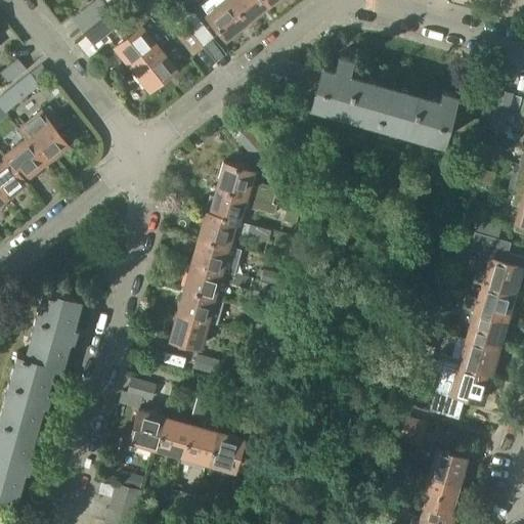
[(98,0),(73,20),(81,30),(106,8),(99,0),(98,0)]
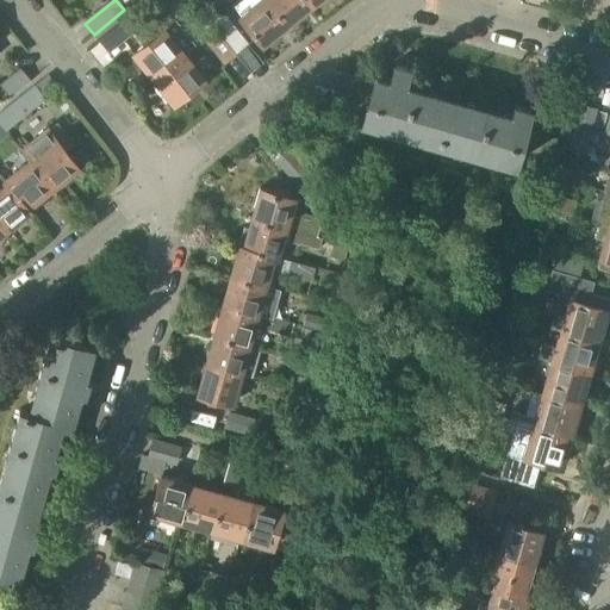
[(261,47),(286,27),(265,0),(262,0),(240,19),(261,47)]
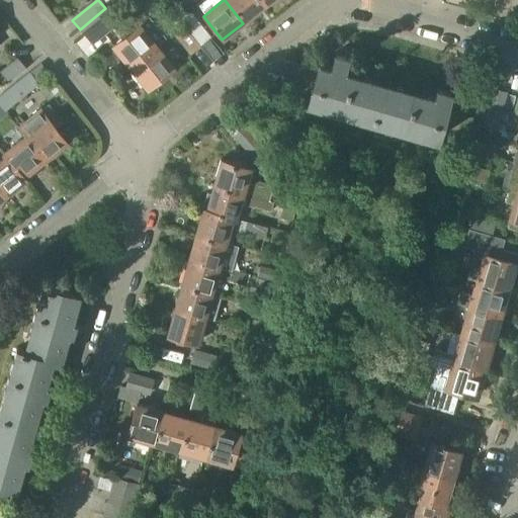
[(225,0),(243,23),(263,6),(258,0),(225,0)]
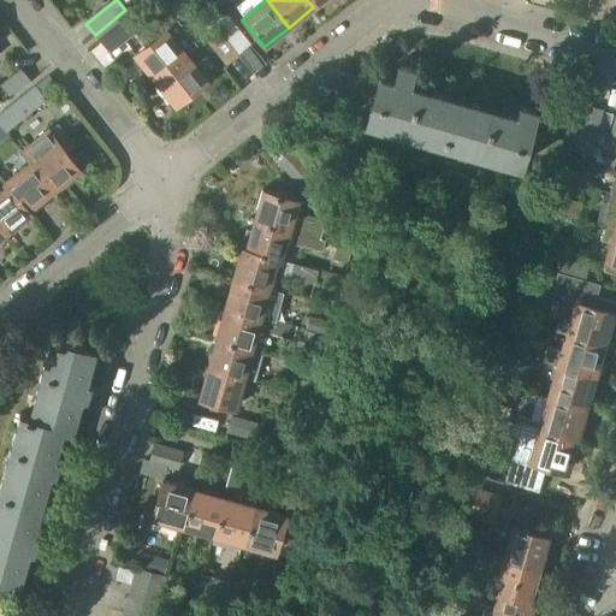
[(143,24),(135,13),(100,41),(110,53),(143,24)]
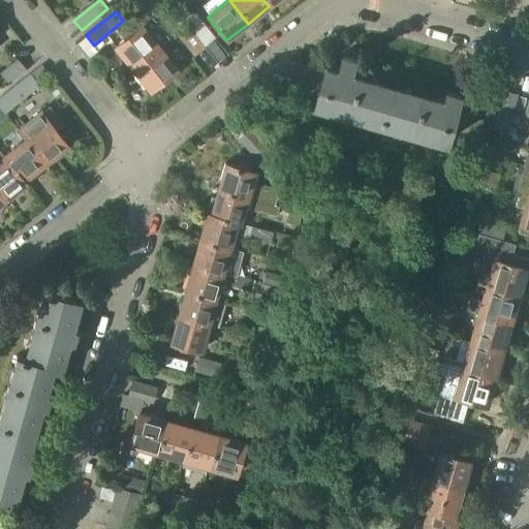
[(132,68),(159,48),(169,39),(152,18),(116,48),(132,68)]
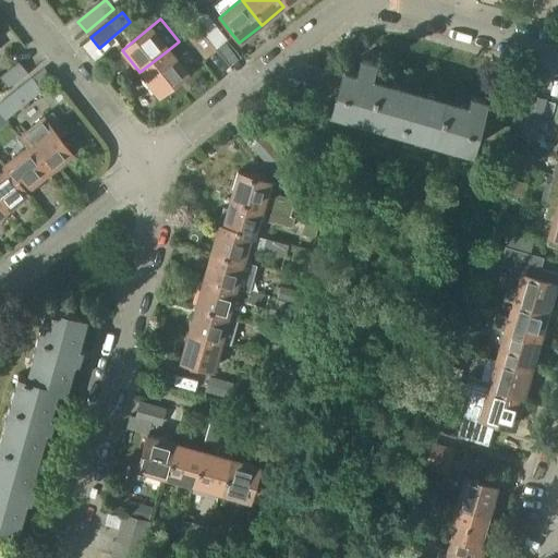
[(199,31),(215,50),(225,43),(209,23),(199,31)]
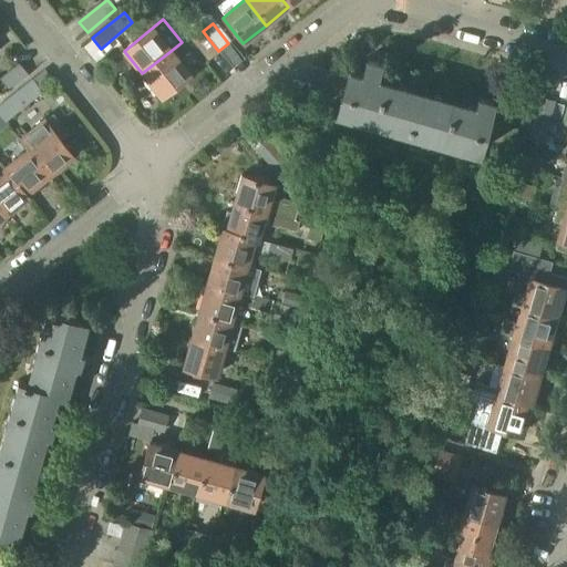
[(207,59),(218,51),(203,31),(192,40),(207,59)]
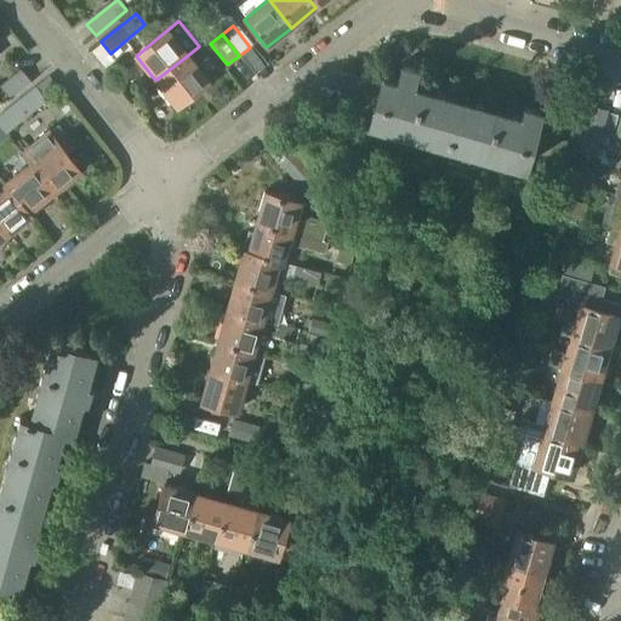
[(187,56),(155,80),(176,107),(208,81),(187,56)]
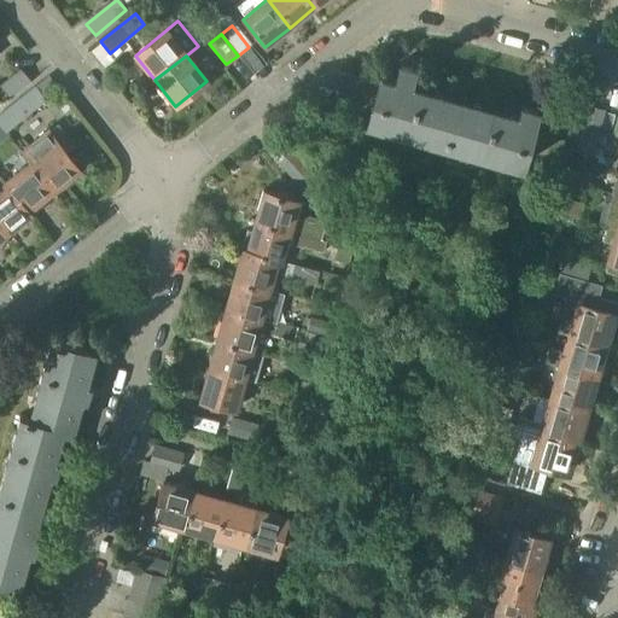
[(444,146),(455,105),(408,92),(414,69),(400,65),(395,81),(380,77),(367,124),(444,146)]
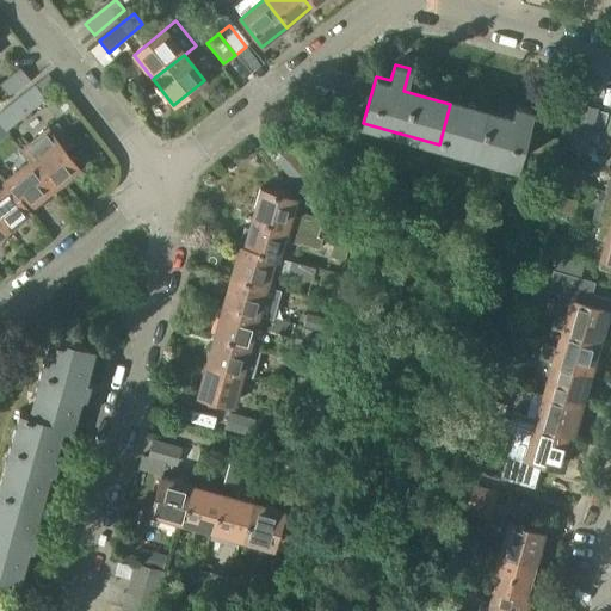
[(1,86),(11,97),(30,81),(20,71),(1,86)]
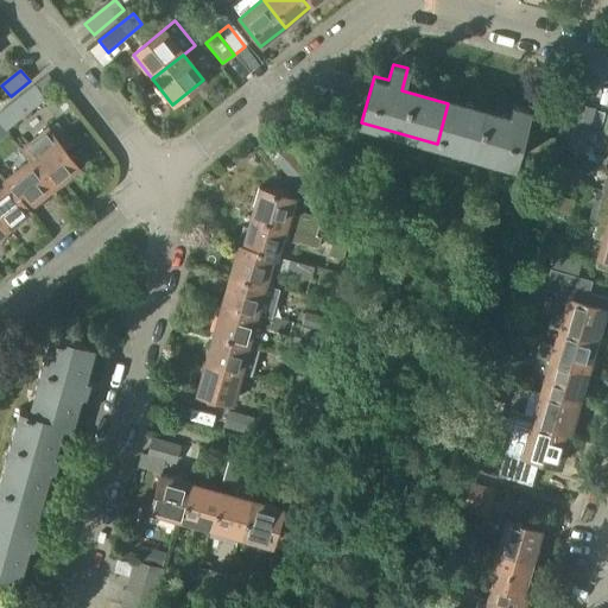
[(35,87),(0,113),(0,124),(5,130),(43,99),(35,87)]
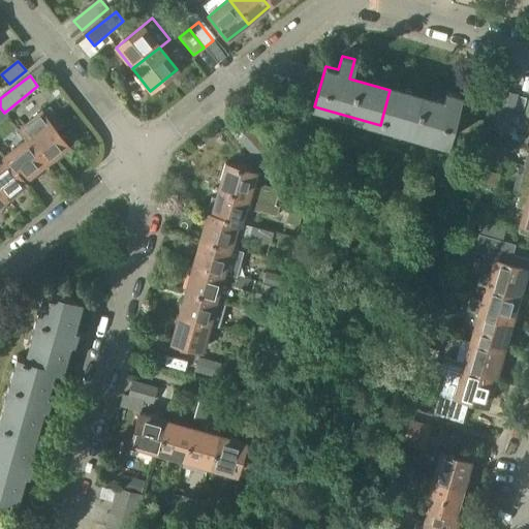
[(186,92),(194,85),(188,78),(184,82),(182,86),(186,92)]
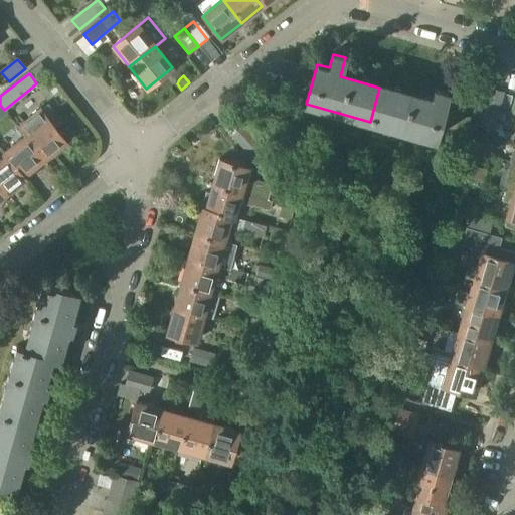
[(379,88),(370,122),(435,140),(448,93),(435,89),(431,103),(379,88)]
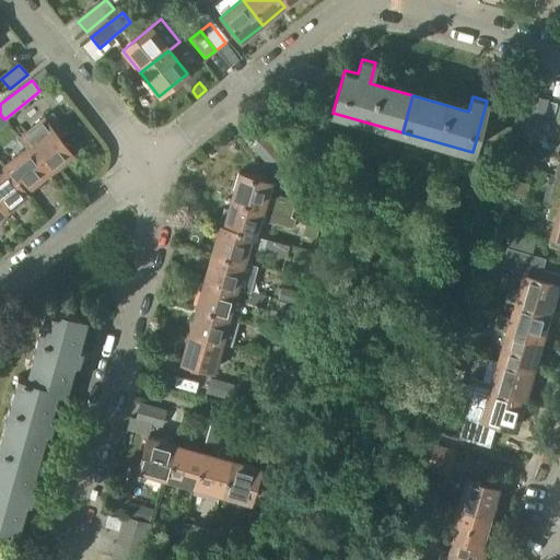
[(536,139),(547,102),(534,97),(523,136),(536,139)]
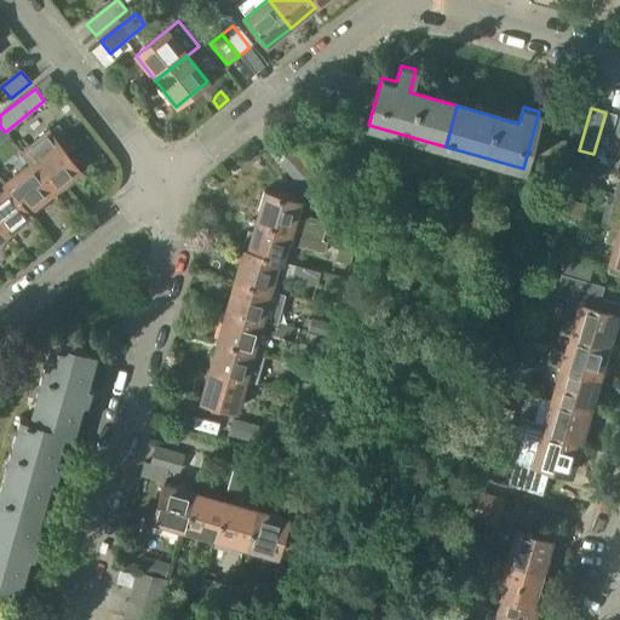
[(52,191),(79,171),(65,154),(74,147),(57,127),(50,132),(22,153),(30,164),(52,191)]
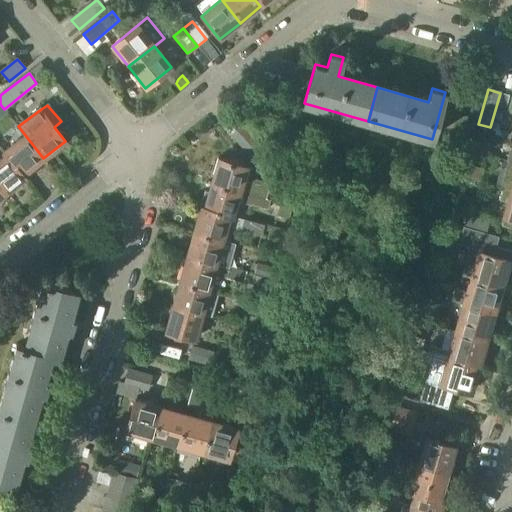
[(22,175),(43,158),(25,135),(4,152),(6,155),(25,179),(25,178),(22,175)]
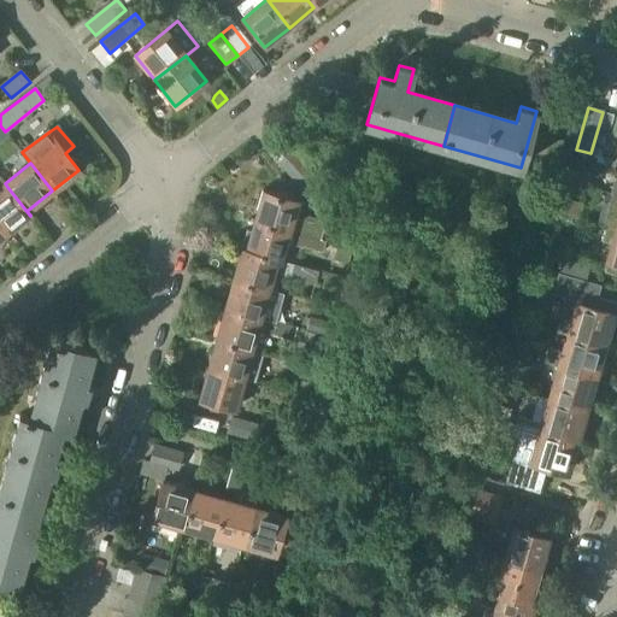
[(592,175),(569,169),(565,182),(588,188),(592,175)]
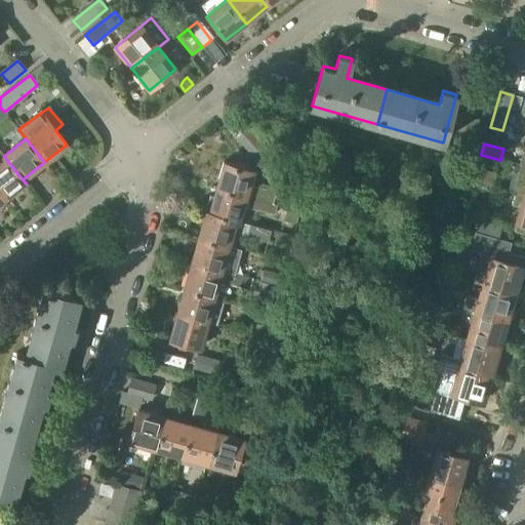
[(273,178),(282,170),(260,146),(250,154),(273,178)]
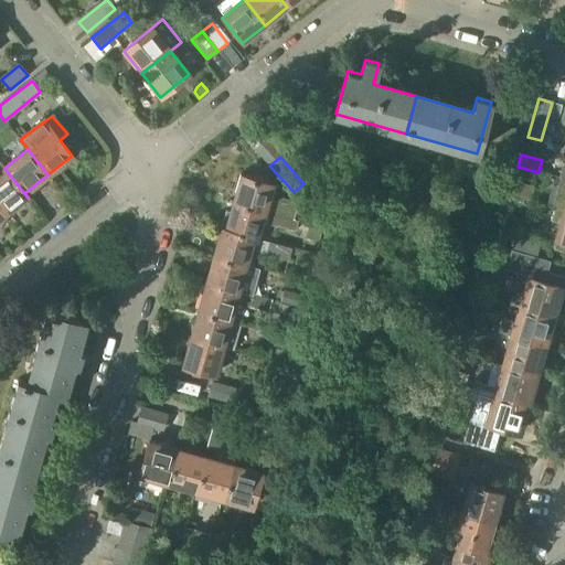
[(0,177),(0,212),(3,216),(28,198),(7,171),(0,177)]
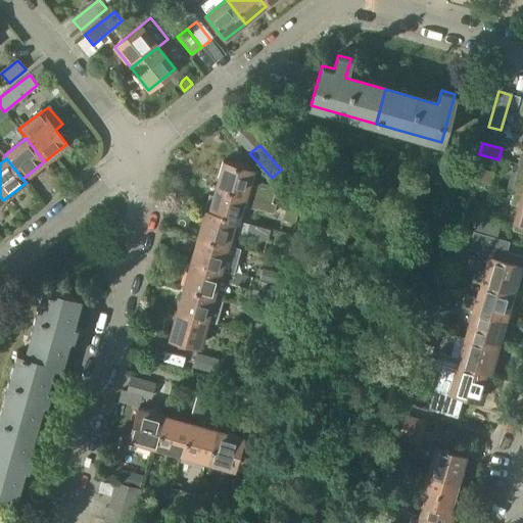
[(222,161),(215,189),(244,197),(270,204),(275,205),(276,204),(271,202),(274,191),(271,187),(260,184),(255,187),(248,185),(252,170),(222,161)]
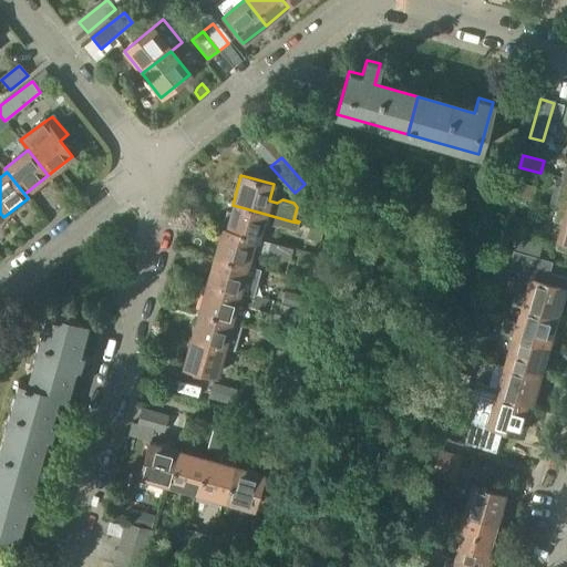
[(549,205),(554,206),(554,207),(557,208),(565,210),(566,210),(566,178),(557,176),(549,205)]
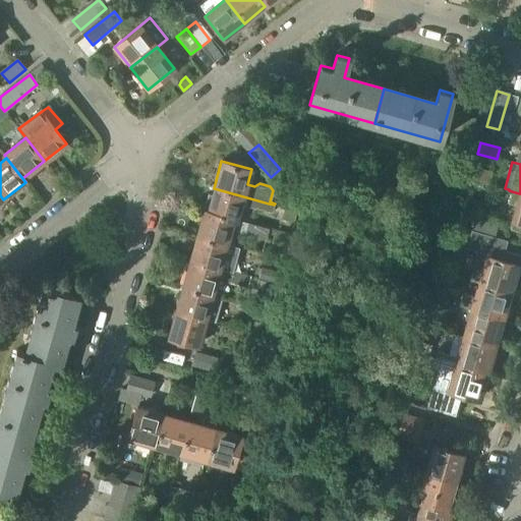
[(491,171),(474,167),(470,181),(488,185),(491,171)]
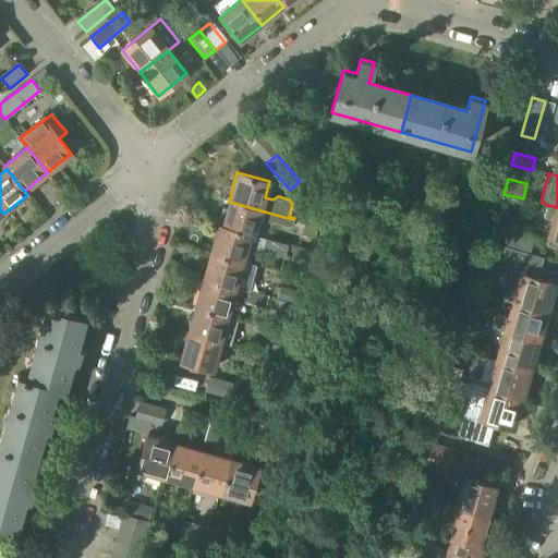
[(258,219),(291,228),(293,219),(288,218),(261,210),(229,202),(227,209),(223,208),(219,225),(222,226),(222,227),(249,234),(254,235),(258,219)]
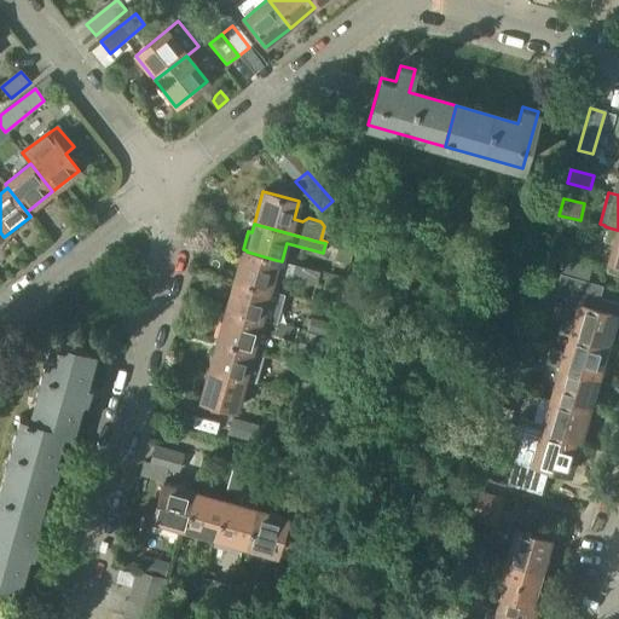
[(608,262),(609,262),(606,272),(618,276),(618,230),(617,230),(608,227),(605,242),(613,244),(608,262)]
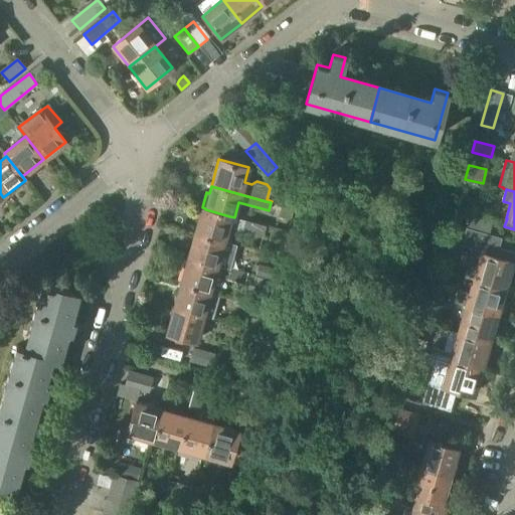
[(202,207),(194,233),(222,241),(226,227),(258,235),(261,225),(234,218),(234,217),(229,216),(205,209),(205,208),(202,207)]
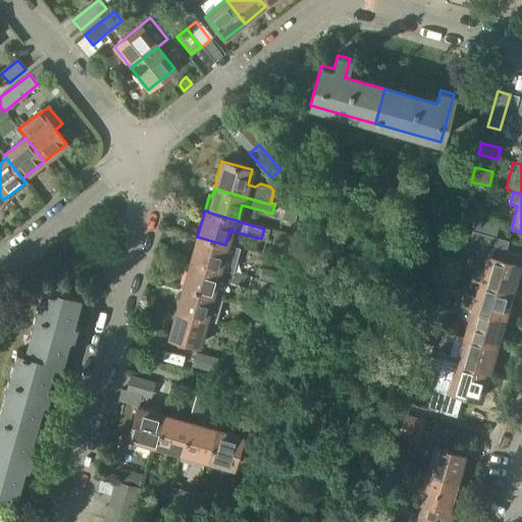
[(473,230),(496,237),(499,223),(476,217),(473,230)]
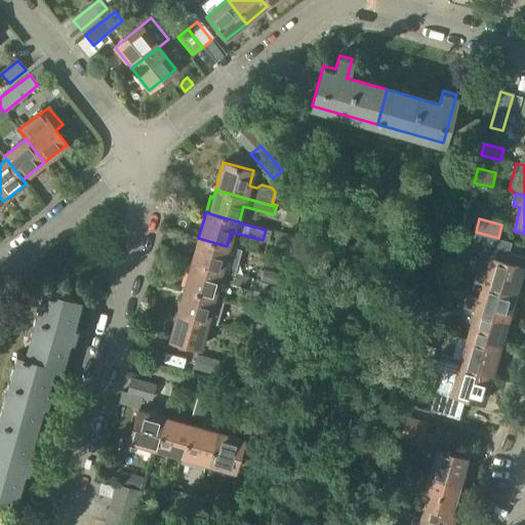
[(475,232),(470,249),(482,253),(474,282),(483,285),(514,294),(522,266),(521,266),(524,257),(509,252),(512,242),(498,238),(476,232),(475,232)]
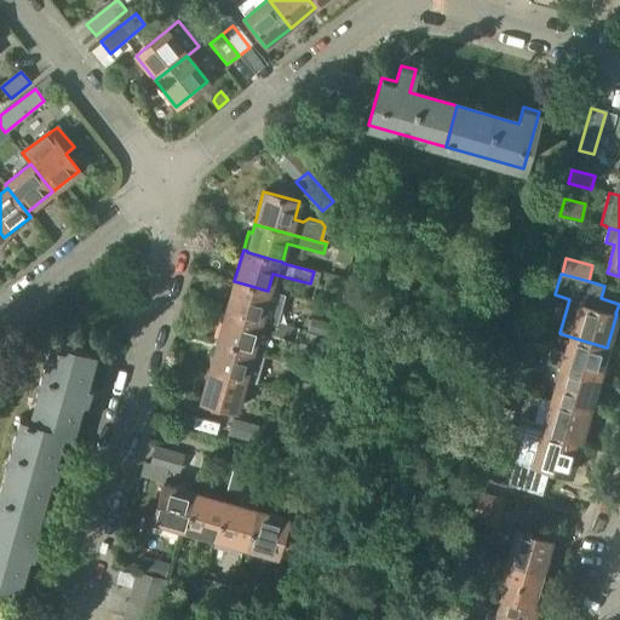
[(259,320),(268,291),(234,281),(225,311),(259,320)]
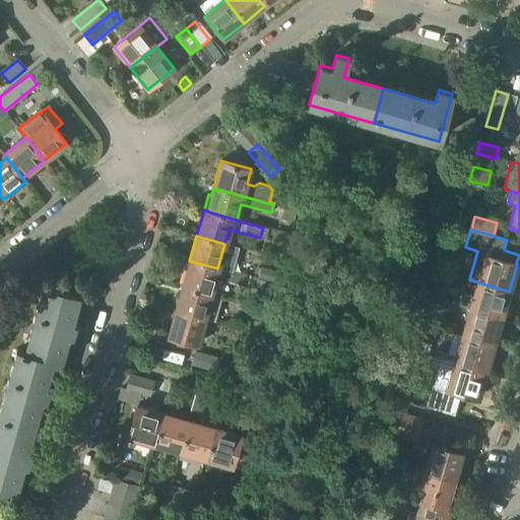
[(211,294),(217,268),(189,261),(182,286),(211,294)]
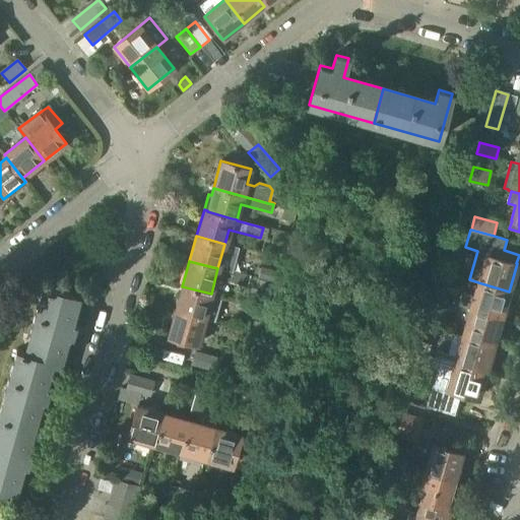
[(260,267),(257,278),(274,282),(276,272),(260,267)]
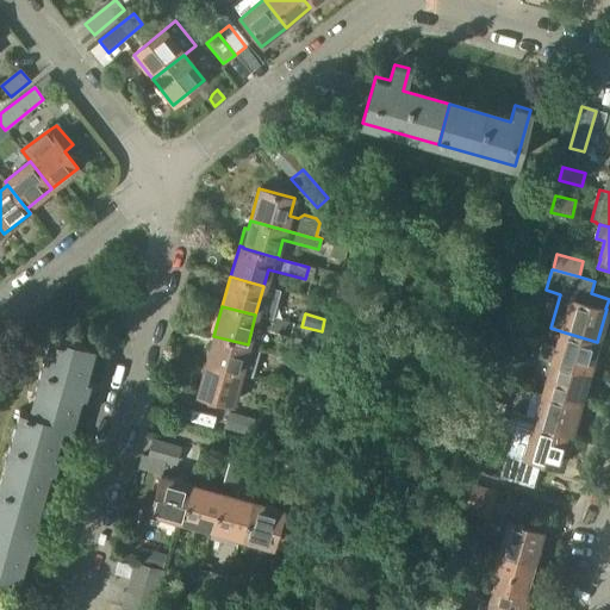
[(273,317),(269,331),(290,336),(293,322),(273,317)]
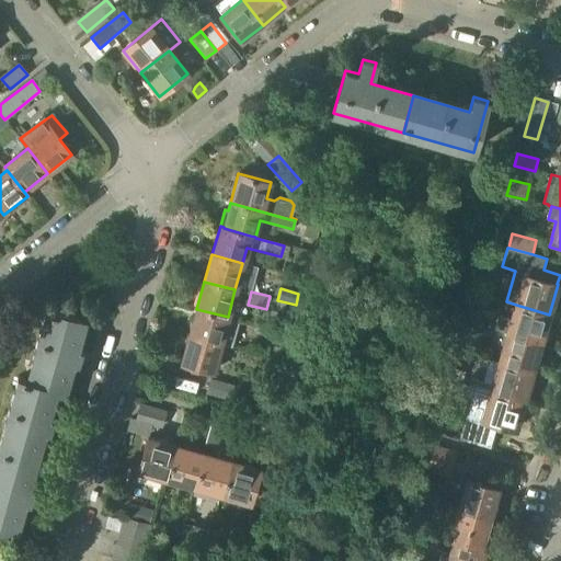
[(540,343),(549,315),(516,305),(512,319),(499,316),(494,329),(508,332),(507,334),(540,343)]
